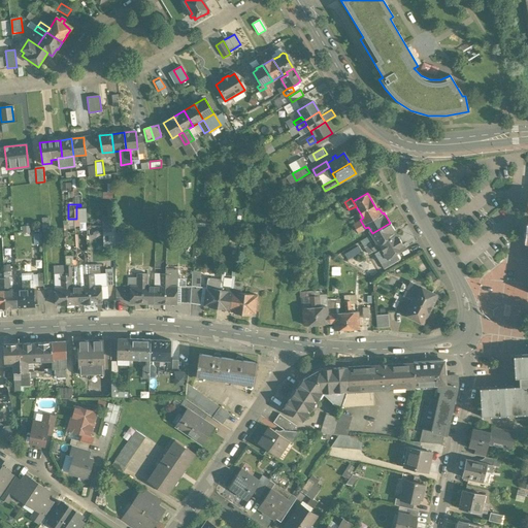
[(88,230),(88,208),(77,209),(77,230),(88,230)]
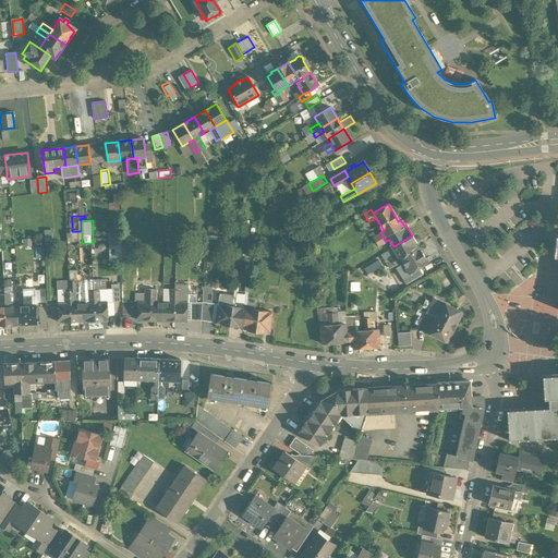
[(98,237),(98,250),(111,250),(111,258),(123,258),(123,238),(120,238),(120,230),(110,230),(110,237),(98,237)]
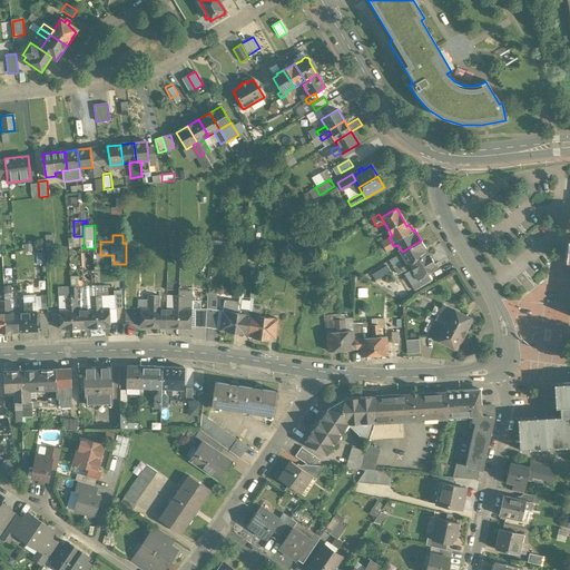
[(389,237),(381,242),(386,251),(394,246),(389,237)]
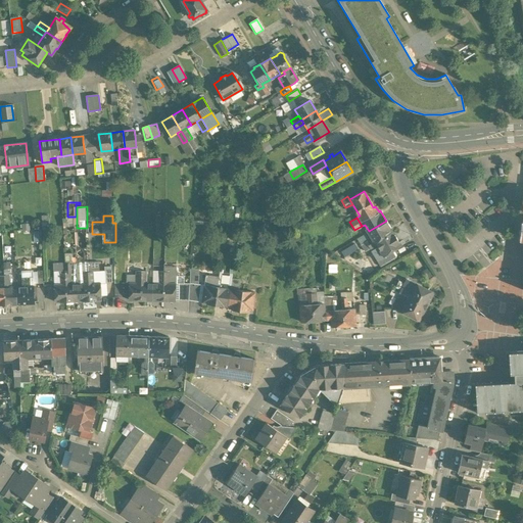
[(202,222),(192,221),(192,230),(209,231),(210,222),(202,222)]
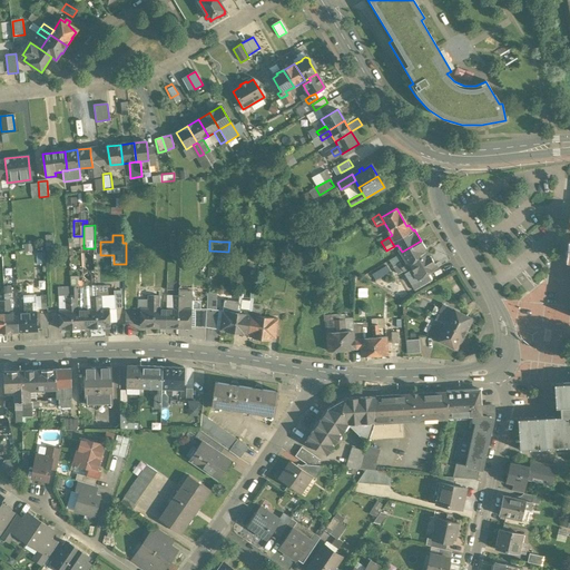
[(421,241),(402,252),(405,259),(409,264),(426,254),(424,249),(425,248),(421,241)]
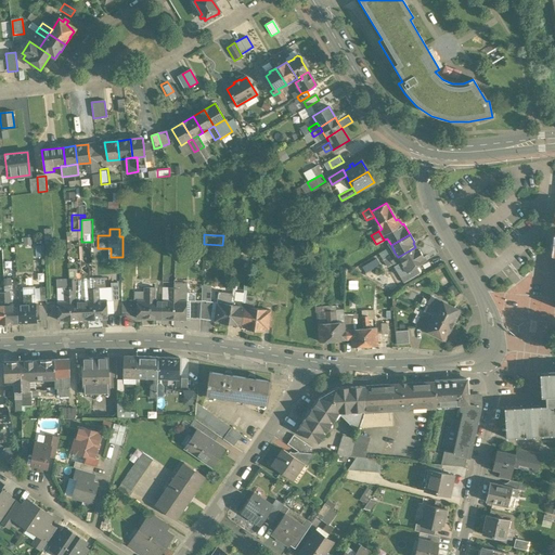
[(415,247),(398,257),(400,260),(407,272),(416,267),(426,261),(416,246),(415,247)]
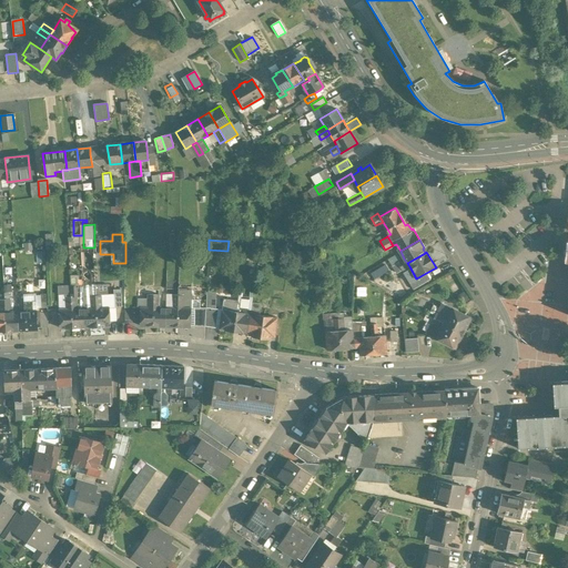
[(404,259),(396,263),(401,271),(409,266),(407,263),(404,259)]
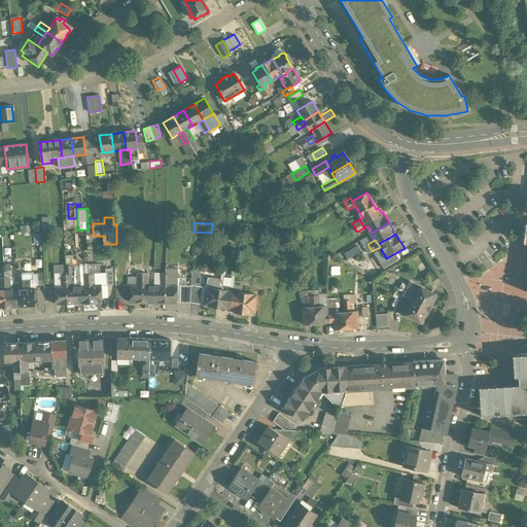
[(345,251),(349,257),(362,249),(358,242),(345,251)]
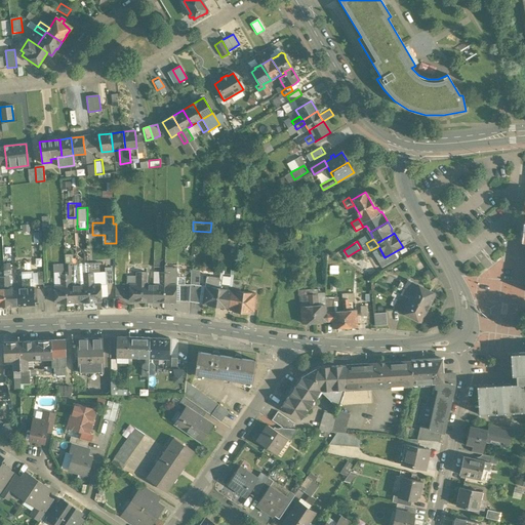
[(366,243),(361,246),(366,253),(370,250),(366,243)]
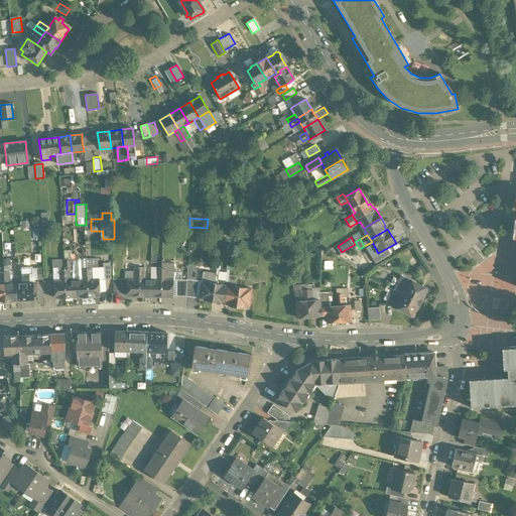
[(387,248),(378,253),(371,257),(375,263),(391,254),(387,248)]
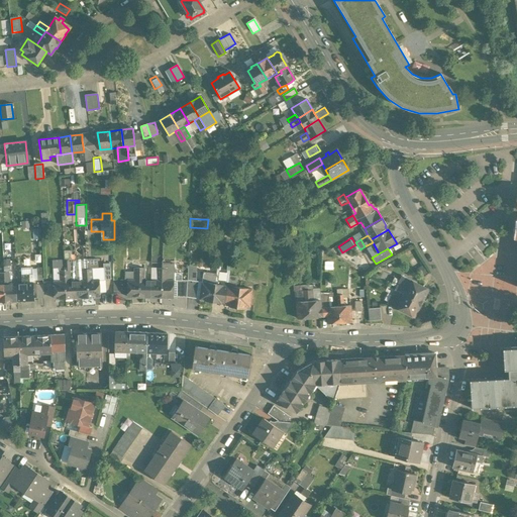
[(64,261),(55,261),(56,268),(59,268),(59,271),(64,270),(64,264),(64,261)]
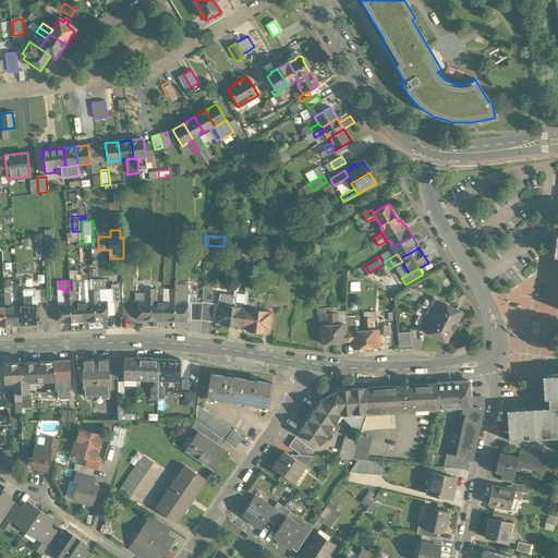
[(143,284),(135,283),(135,303),(137,303),(137,302),(145,303),(145,290),(145,284),(143,284)]
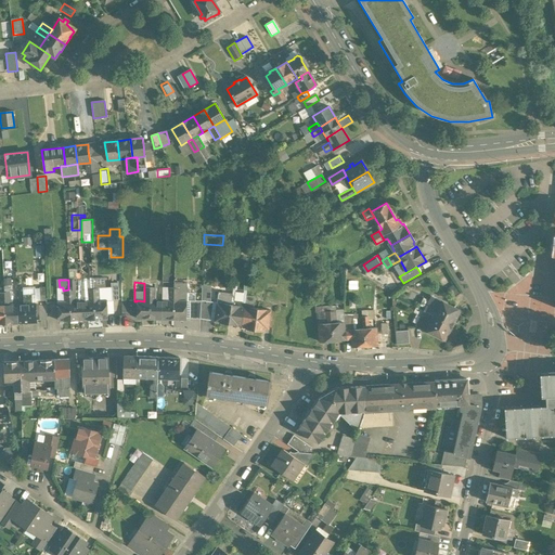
[(186,283),(173,283),(173,288),(173,289),(173,301),(186,301),(186,283)]
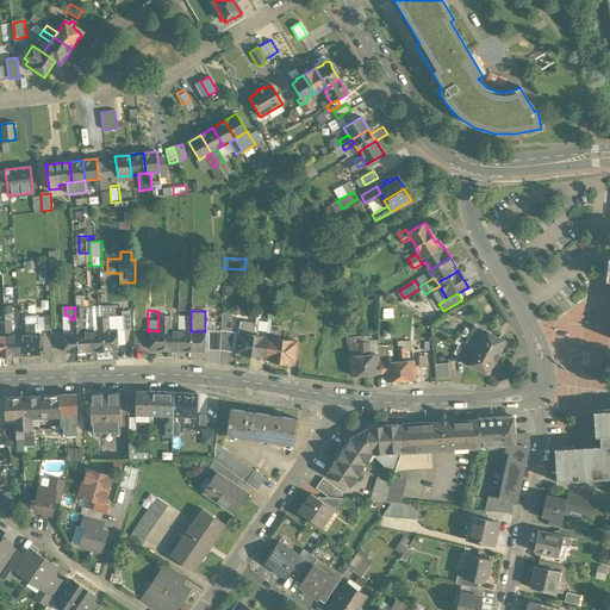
[(231,315),(222,313),(221,331),(230,332),(231,315)]
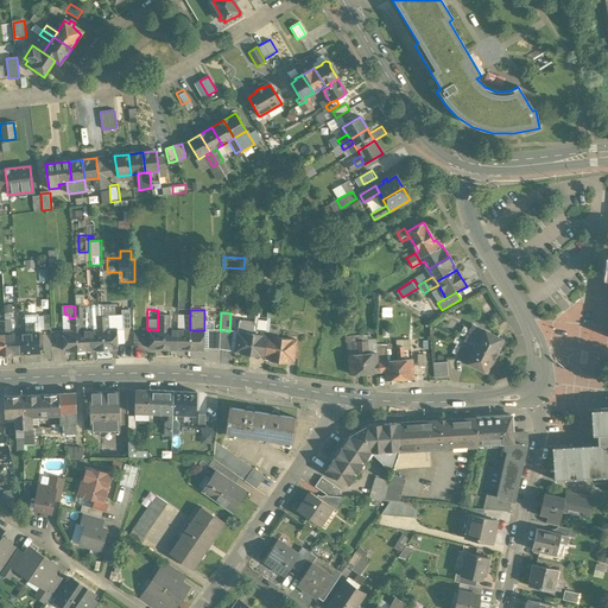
[(121,315),(108,316),(108,330),(116,329),(116,330),(122,330),(122,329),(121,315)]
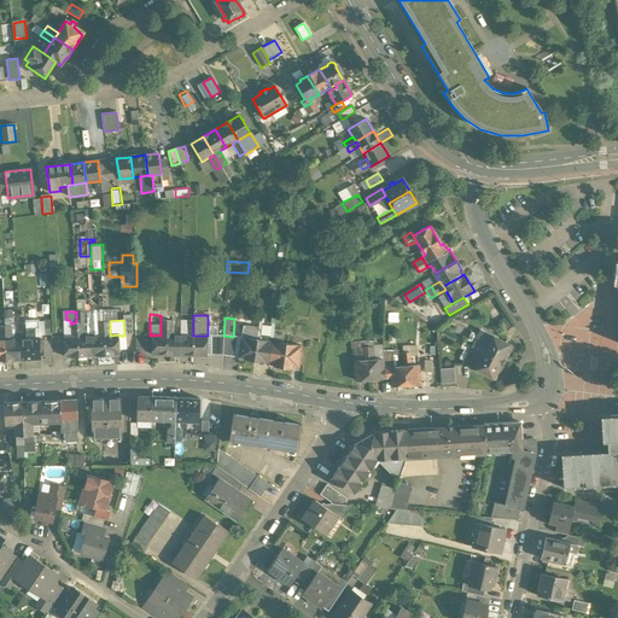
[(118,334),(110,336),(110,321),(103,321),(104,336),(105,356),(120,356),(118,336),(118,334)]
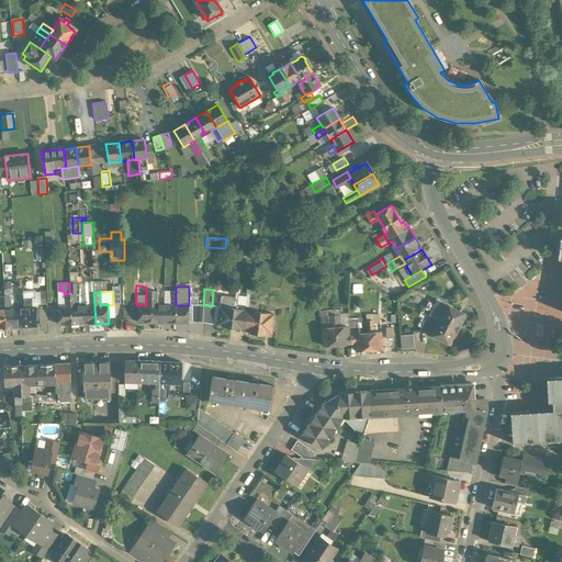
[(235,299),(221,296),(220,307),(234,308),(235,299)]
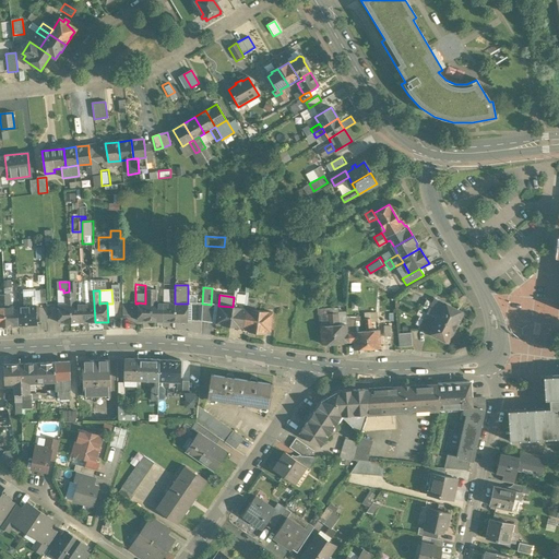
[(35,296),(23,297),(23,307),(30,307),(36,307),(35,296)]
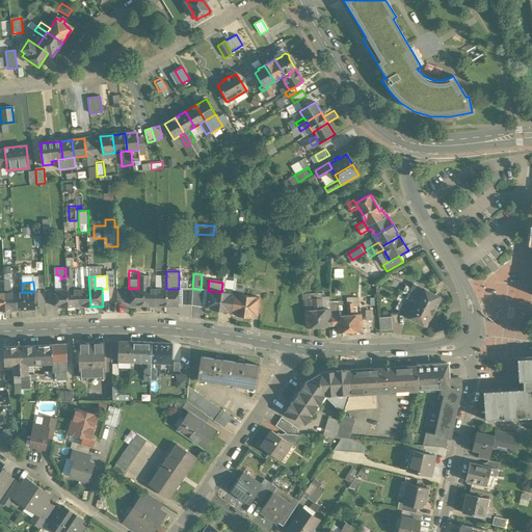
[(414,285),(406,298),(415,302),(422,289),(414,285)]
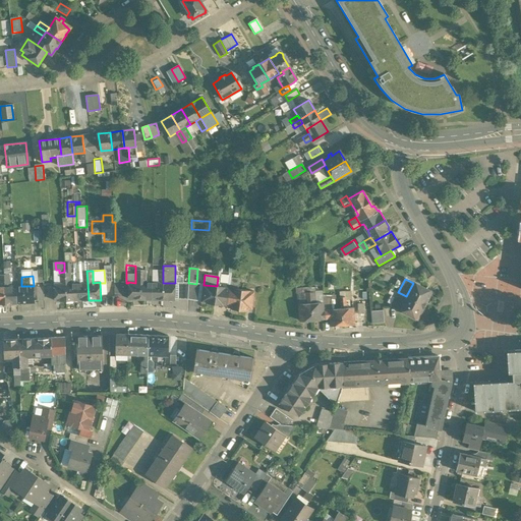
[(135,283),(128,282),(128,283),(128,299),(140,299),(140,283),(135,283)]
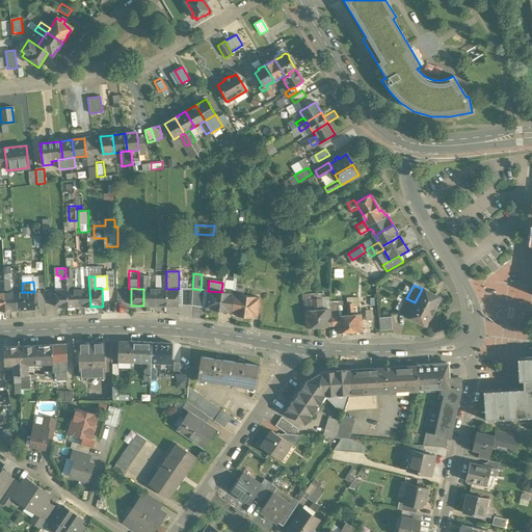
[(72,290),(67,290),(68,308),(79,308),(78,289),(72,290)]
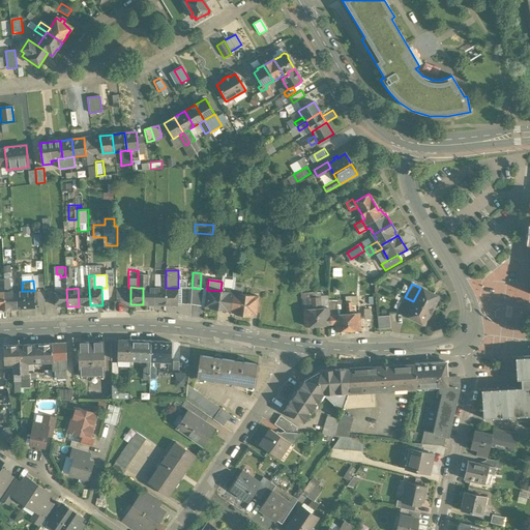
[(84,288),(78,288),(79,306),(90,305),(89,288),(84,288)]
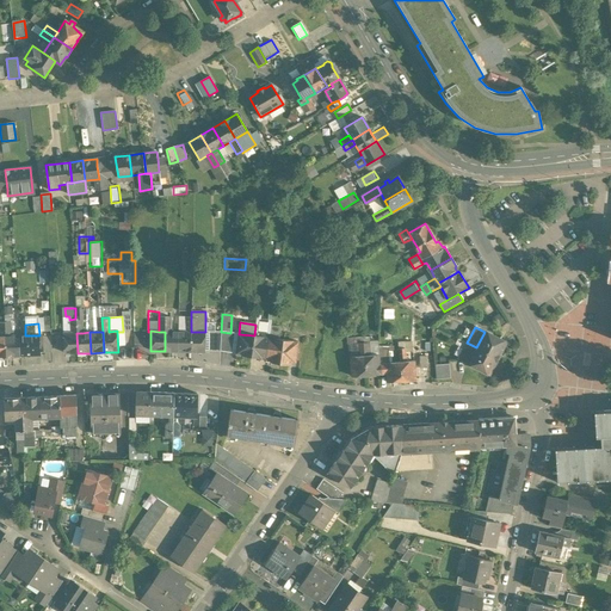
[(171,332),(165,332),(165,351),(178,352),(178,332),(171,332)]
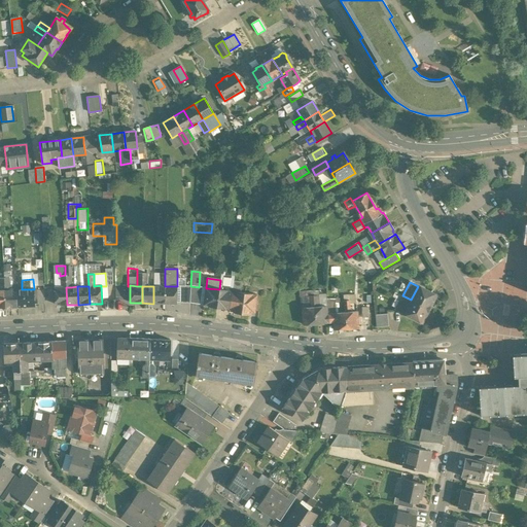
[(160,286),(153,286),(153,304),(165,304),(165,286),(160,286)]
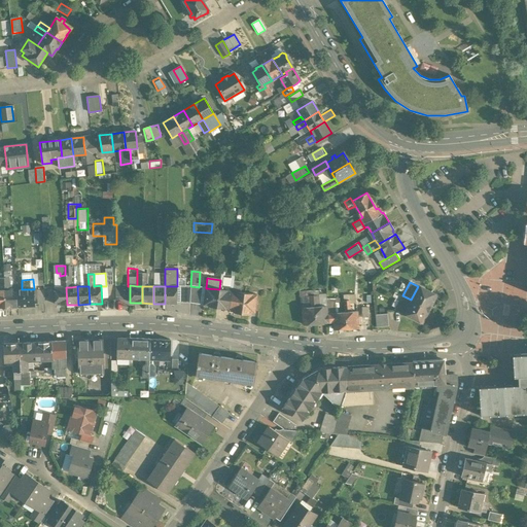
[(177,286),(165,286),(165,304),(176,304),(177,286)]
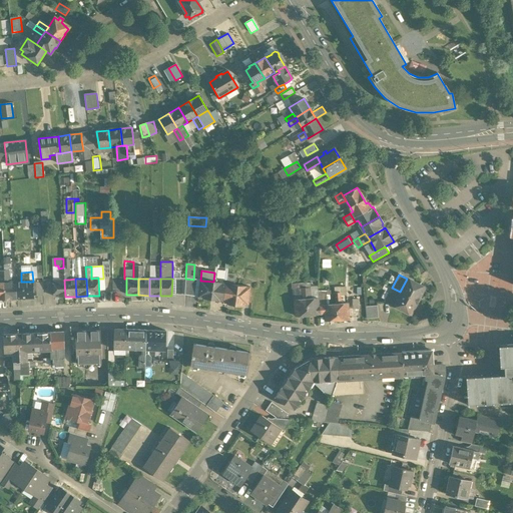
[(185,279),(175,279),(174,296),(184,296),(185,279)]
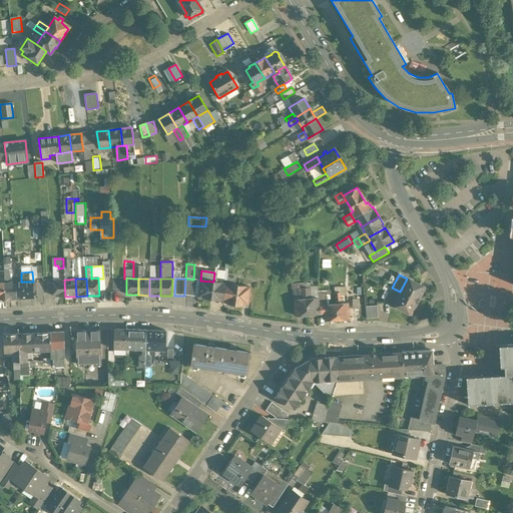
[(193,280),(185,279),(184,296),(194,297),(196,280),(193,280)]
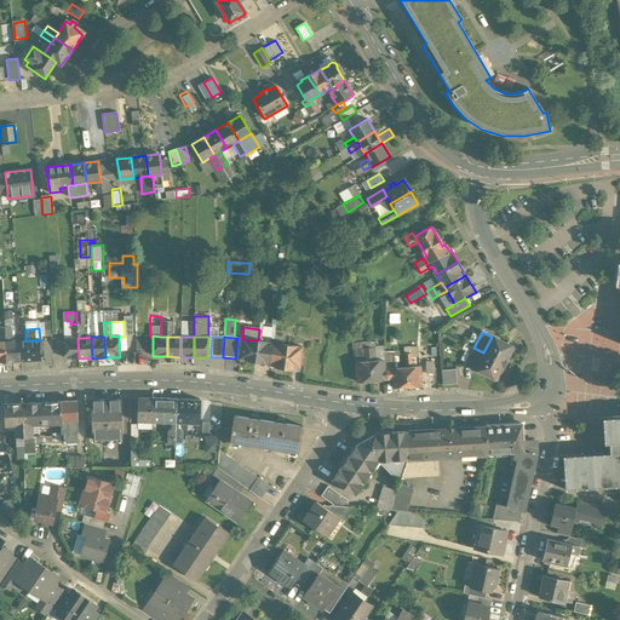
[(512,346),(492,337),(483,352),(505,363),(512,349),(514,349),(514,348),(512,346)]
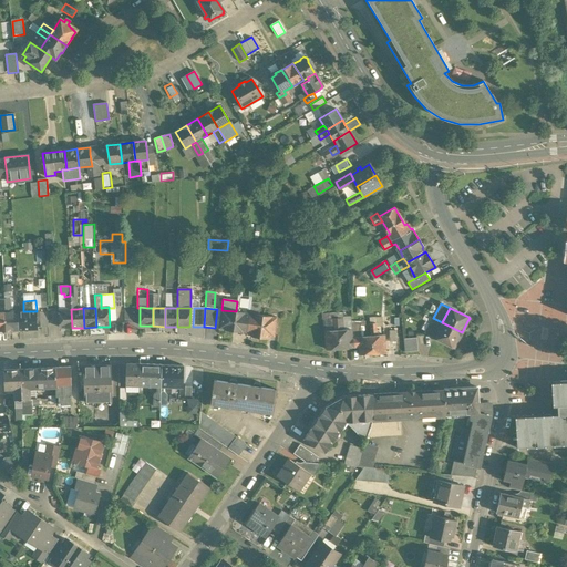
[(65,309),(58,310),(59,329),(72,328),(71,309),(65,309)]
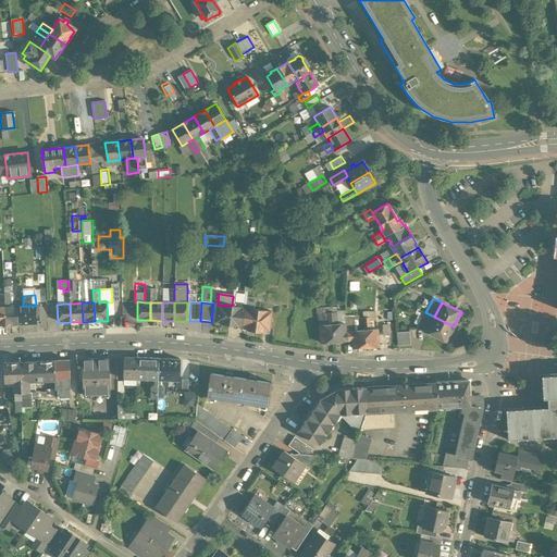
[(245,306),(236,304),(236,307),(232,306),(229,325),(237,326),(237,325),(243,326),(245,306)]
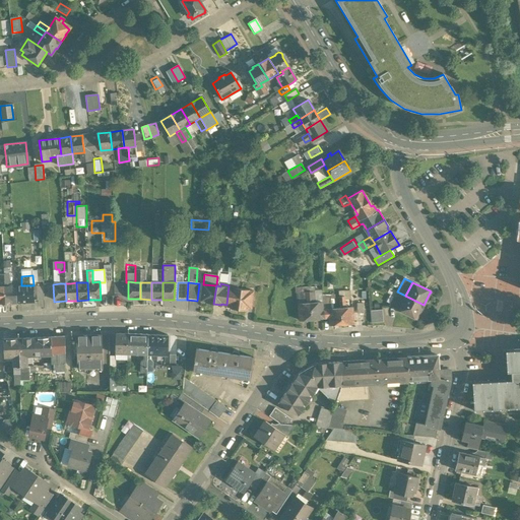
[(216,285),(203,284),(201,301),(205,302),(205,303),(213,304),(216,285)]
